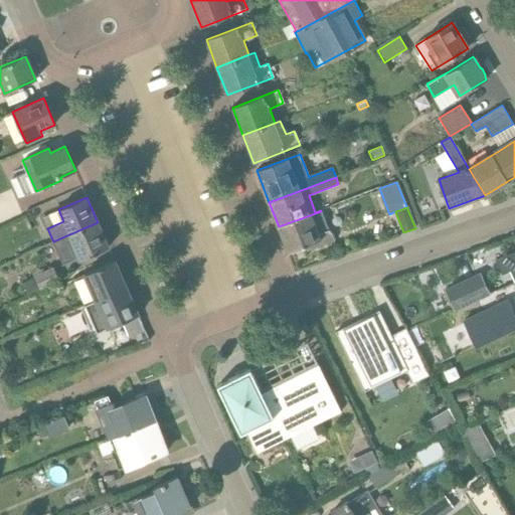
[(334,239),(330,229),(329,230),(321,211),(279,226),(289,252),(305,246),(307,250),(334,239)]
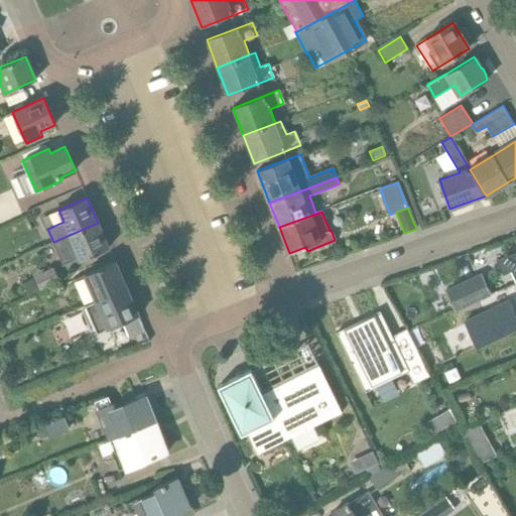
[(81,260),(91,256),(109,248),(98,223),(70,235),(81,260)]
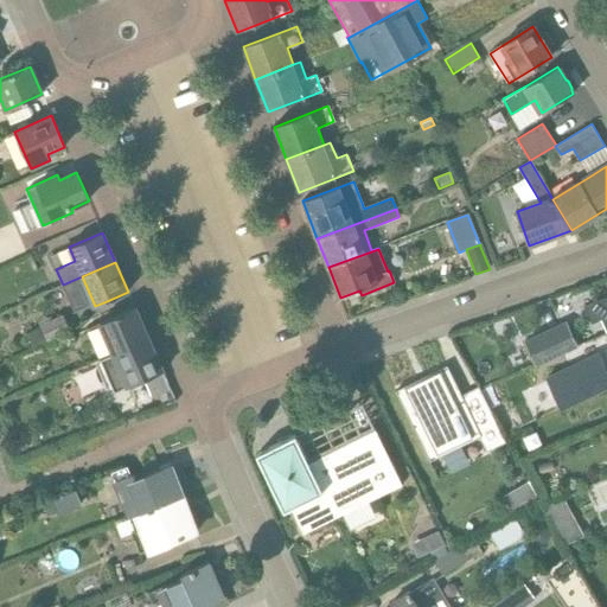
[(606,333),(606,332),(606,296),(579,310),(586,325),(600,318),(606,333)]
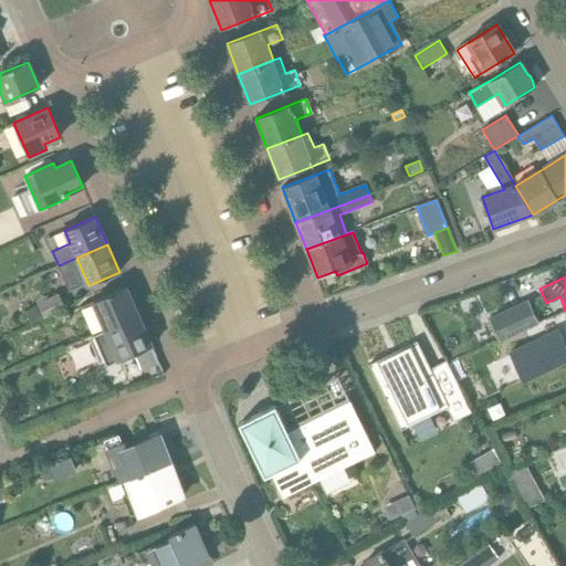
[(105,329),(138,314),(126,286),(93,301),(105,329)]
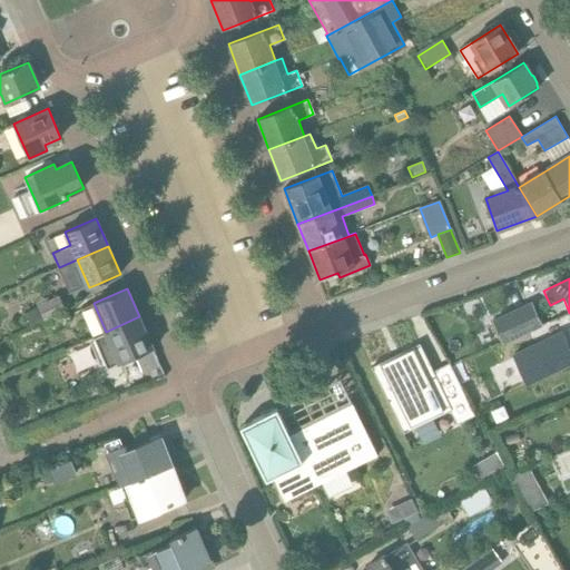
[(43,320),(65,310),(59,296),(48,301),(47,298),(37,303),(43,320)]
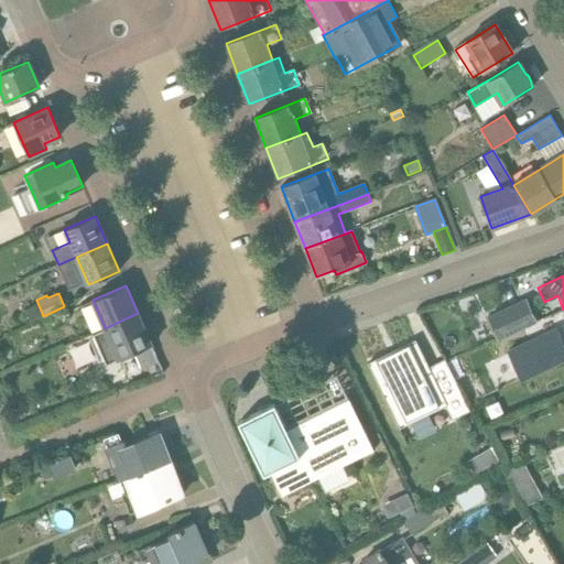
[(497,338),(537,321),(527,301),(488,318),(497,338)]
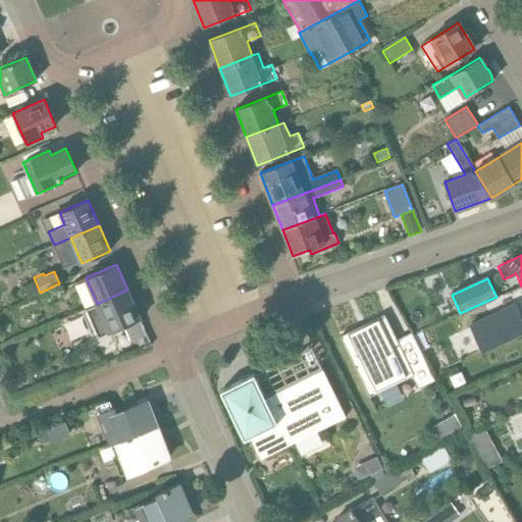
[(92,335),(97,333),(99,337),(124,325),(132,342),(147,334),(127,290),(97,304),(81,311),(92,335)]
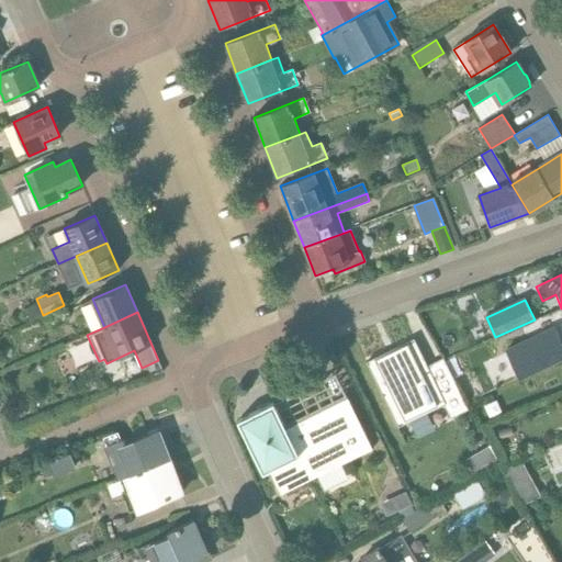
[(518,378),(561,358),(561,346),(554,328),(506,350),(518,378)]
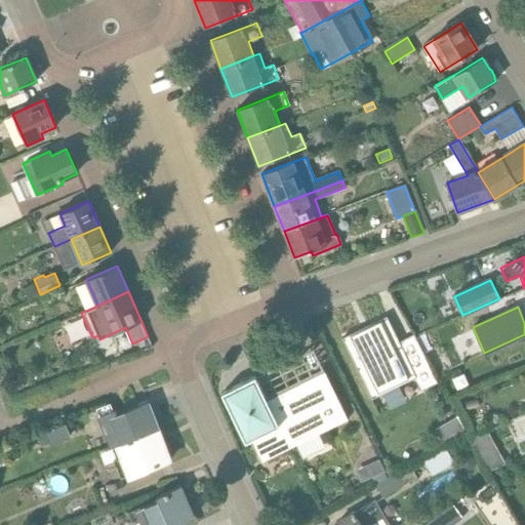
[(342,338),(372,399),(415,378),(421,392),(437,384),(414,335),(398,344),(386,318),(342,338)]
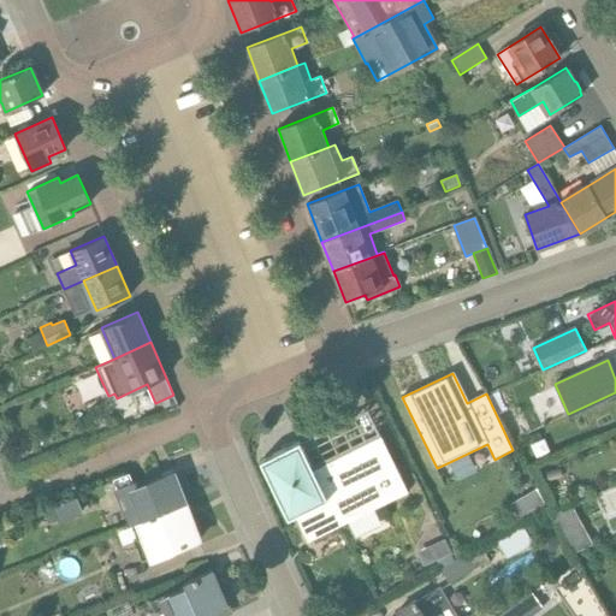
[(408,492),(391,458),(380,437),(312,471),(339,526),(408,492)]
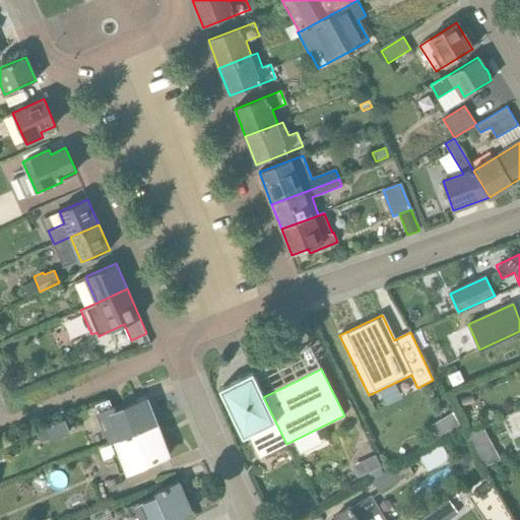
[(263,397),(253,374),(220,389),(244,437),(249,434),(260,456),(286,444),(263,397)]
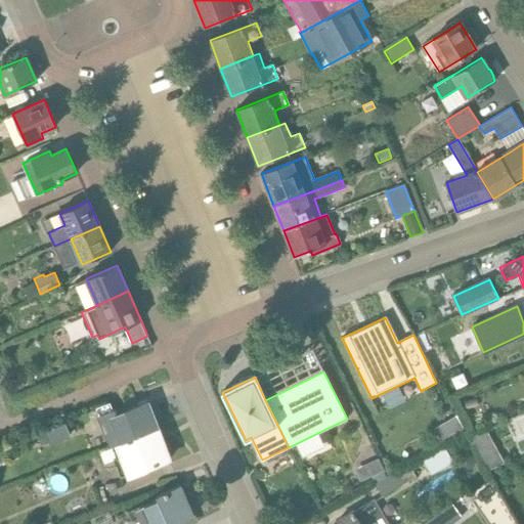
[(465,401),(465,408),(478,406),(477,399),(465,401)]
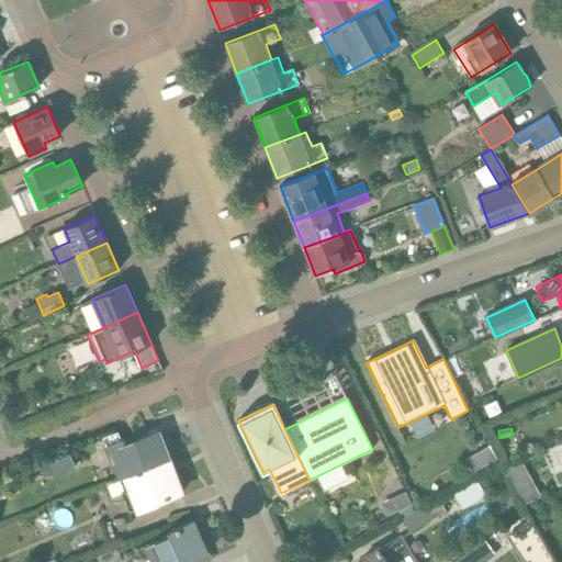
[(124,479),(169,460),(158,433),(124,446),(119,431),(103,438),(120,479),(124,478),(124,479)]
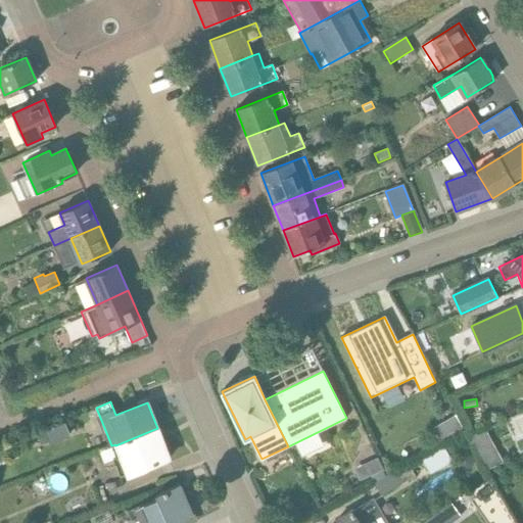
[(463,429),(456,416),(433,428),(441,441),(463,429)]
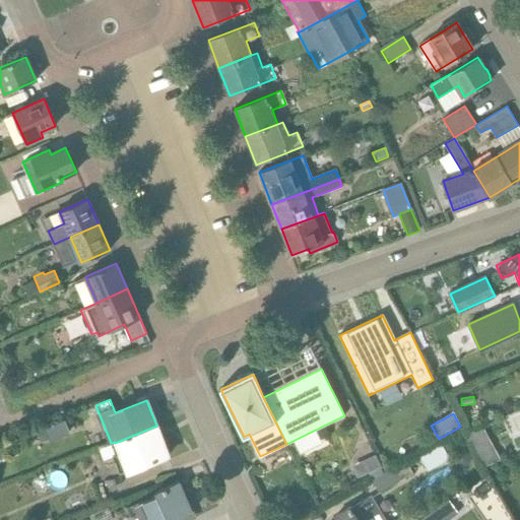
[(64,420),(46,428),(50,439),(51,440),(69,433),(64,420)]
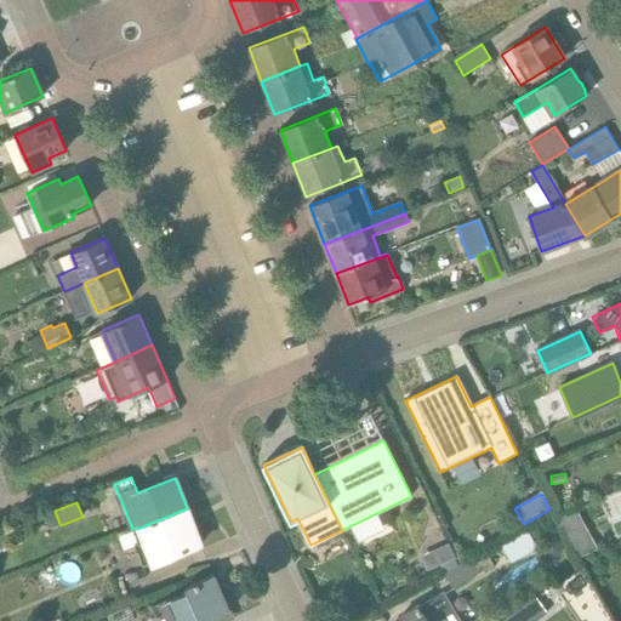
[(151,563),(178,552),(201,543),(187,508),(137,529),(151,563)]
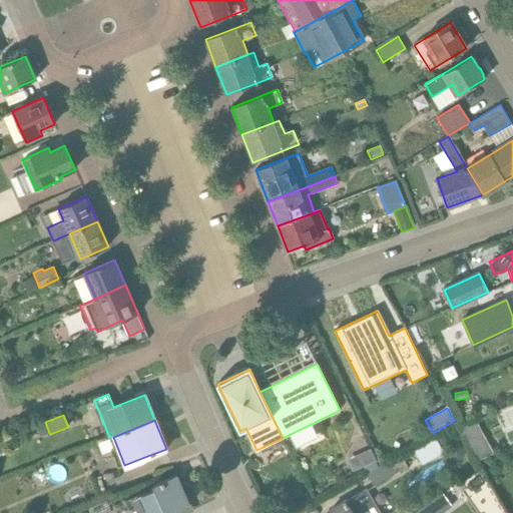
[(49,433),(45,422),(45,421),(36,425),(40,436),(49,433)]
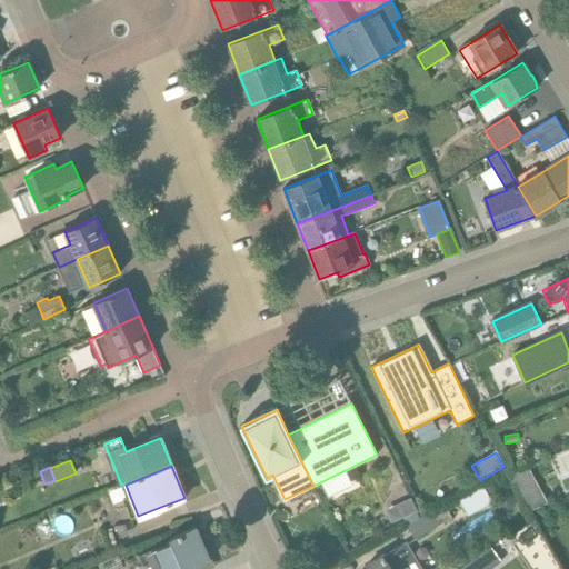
[(547,502),(528,468),(510,476),(529,511),(547,502)]
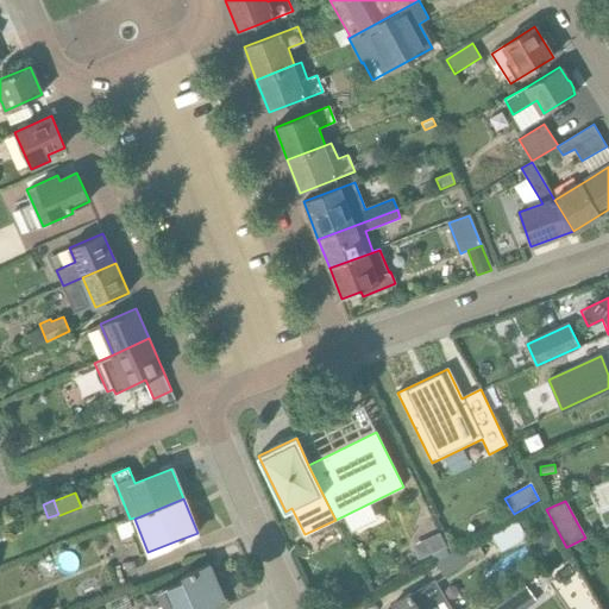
[(426,539),(433,553),(446,547),(440,533),(426,539)]
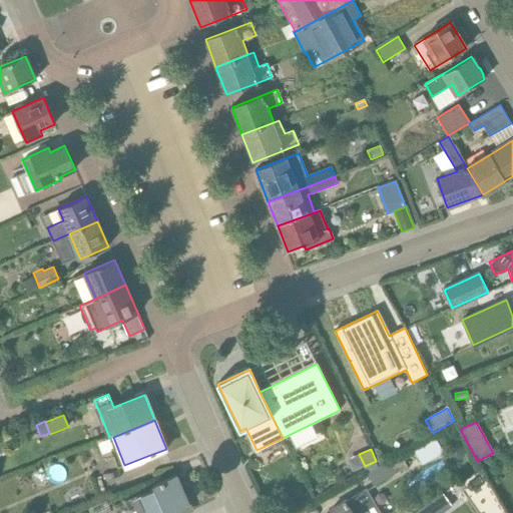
[(400,456),(368,475),(374,485),(406,466),(400,456)]
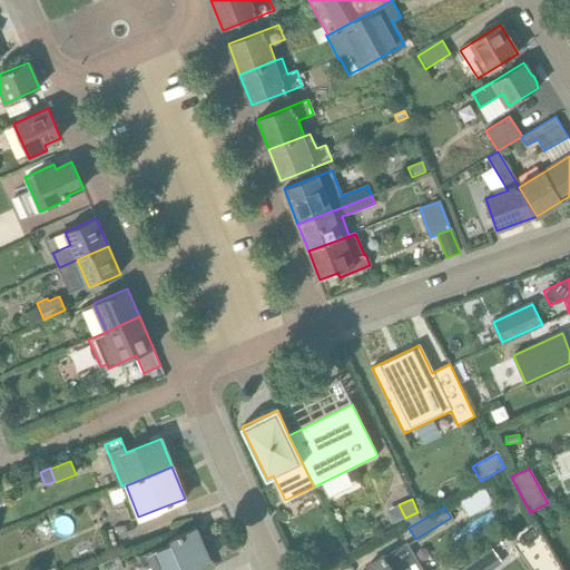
[(189,569),(190,569),(210,561),(196,528),(170,539),(172,542),(138,558),(144,569),(189,569)]
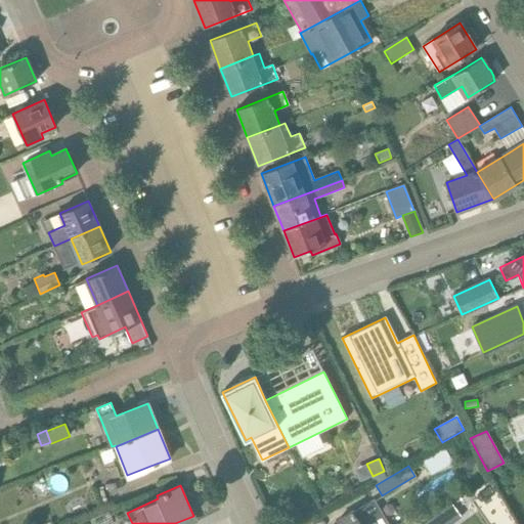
[(317,512),(310,497),(299,503),(306,517),(317,512)]
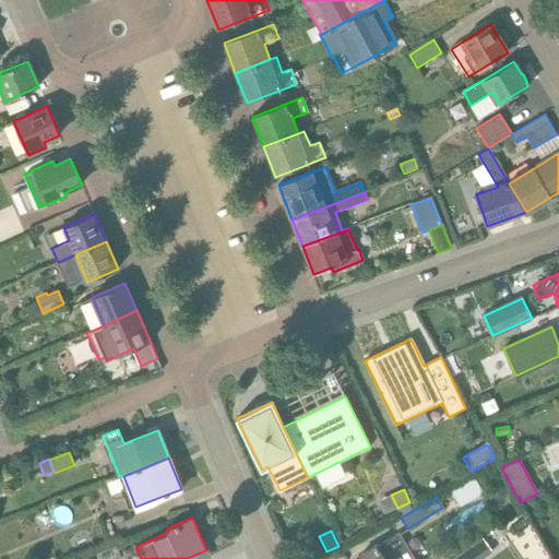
[(413,558),(399,535),(379,547),(378,545),(360,556),(363,558),(413,558)]
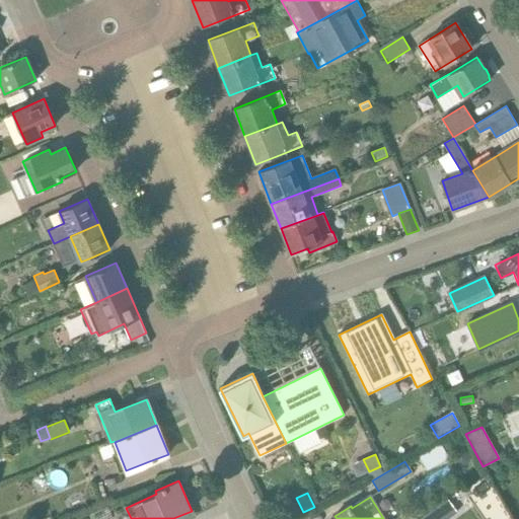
[(420,518),(448,518),(457,512),(448,499),(420,518)]
